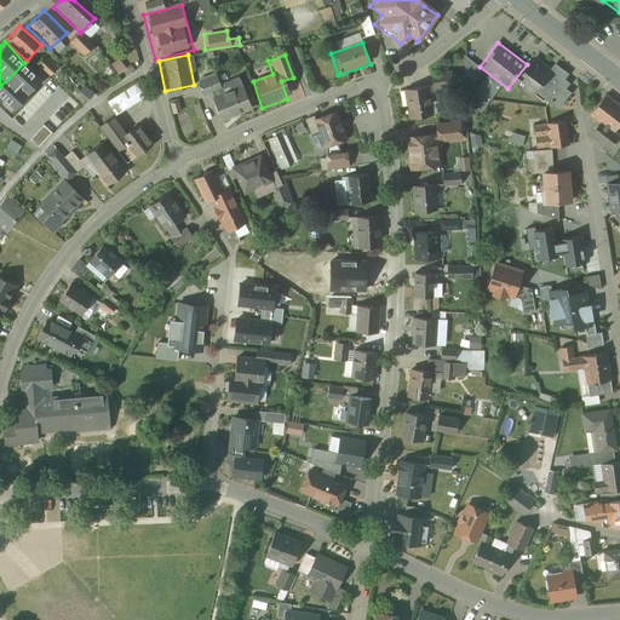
[(34,68),(50,74),(53,62),(39,56),(34,68)]
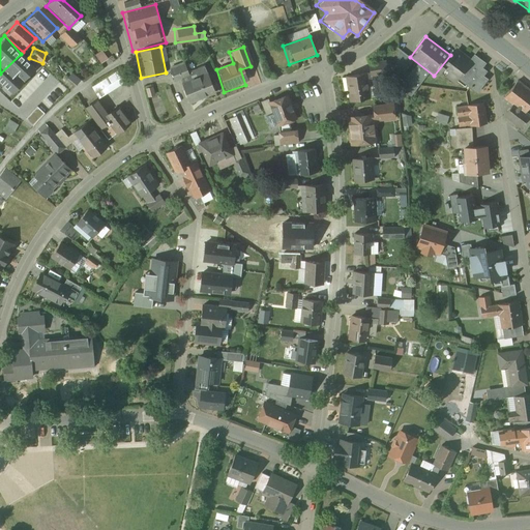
[(94,55),(99,63),(106,58),(100,50),(94,55)]
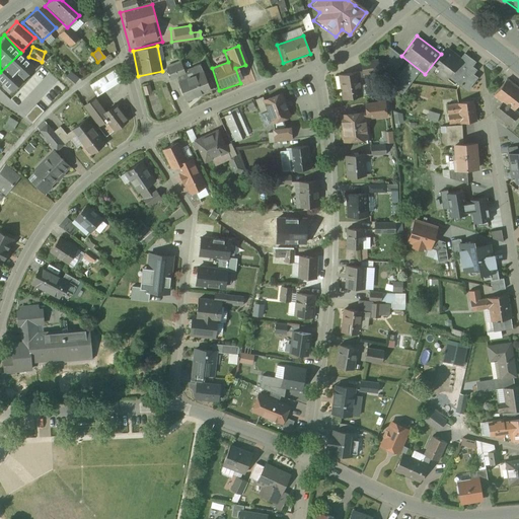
[(458,62),(444,51),(430,69),(445,79),(458,62)]
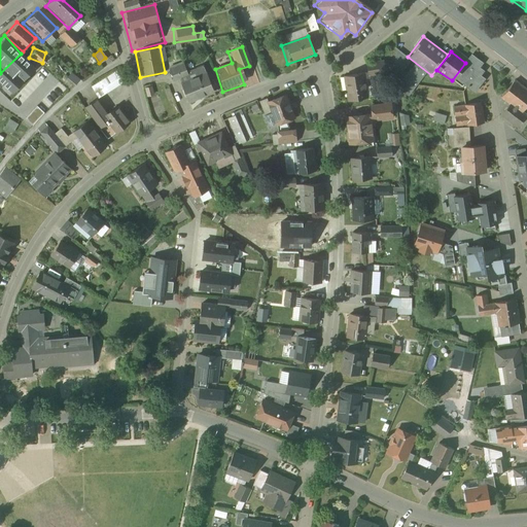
[(393,69),(406,69),(407,54),(393,54),(393,69)]
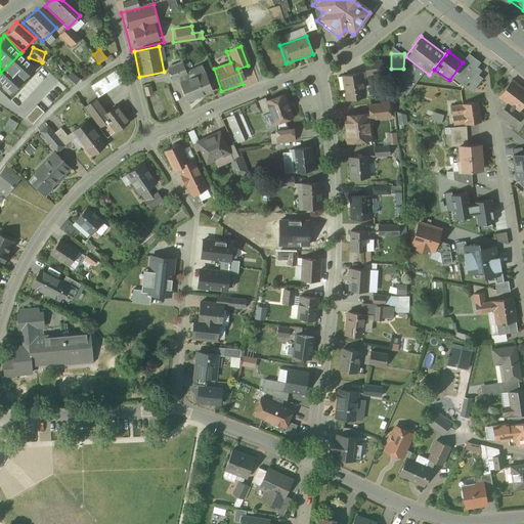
[(0,79),(14,96),(36,77),(18,56),(0,73),(0,79)]
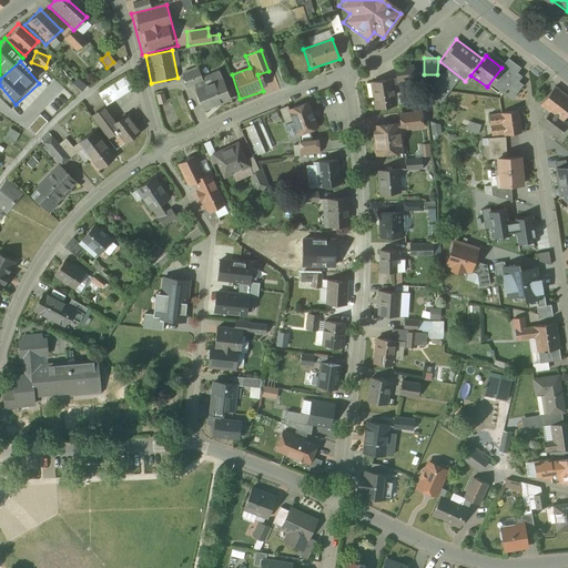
[(519,69),(507,61),(489,85),(510,101),(523,85),(517,82),(520,77),(515,72),(519,69)]
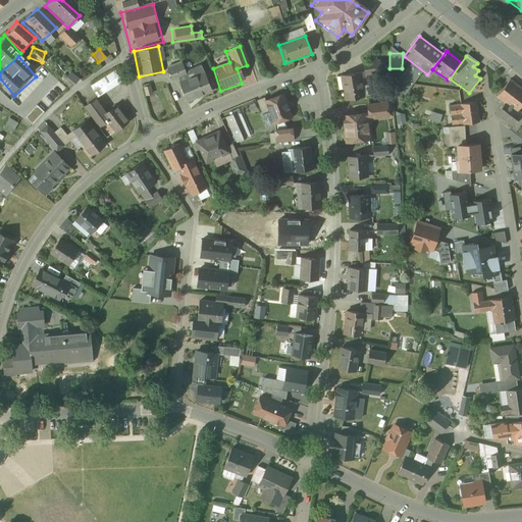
[(179,60),(164,67),(168,79),(184,71),(179,60)]
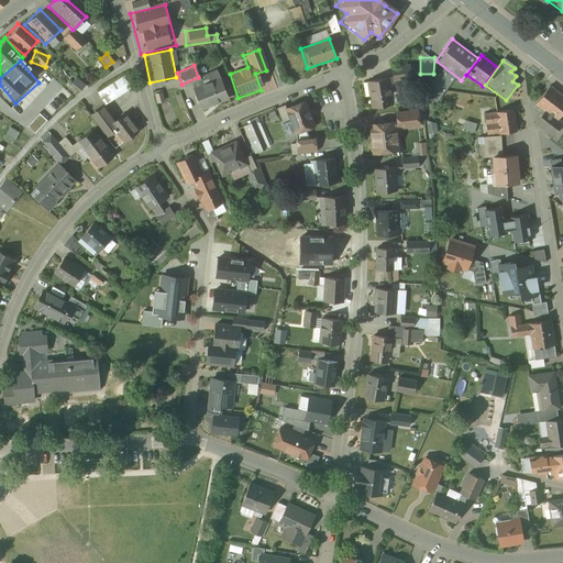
[(410,65),(392,68),(394,80),(412,78),(410,65)]
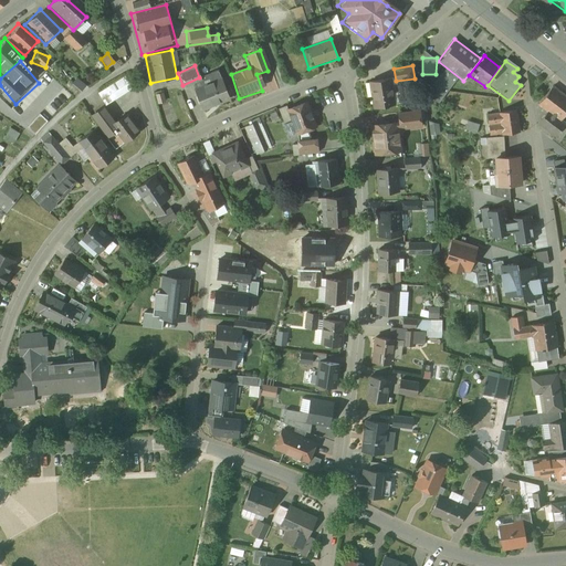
[(219,79),(187,91),(197,116),(230,104),(219,79)]
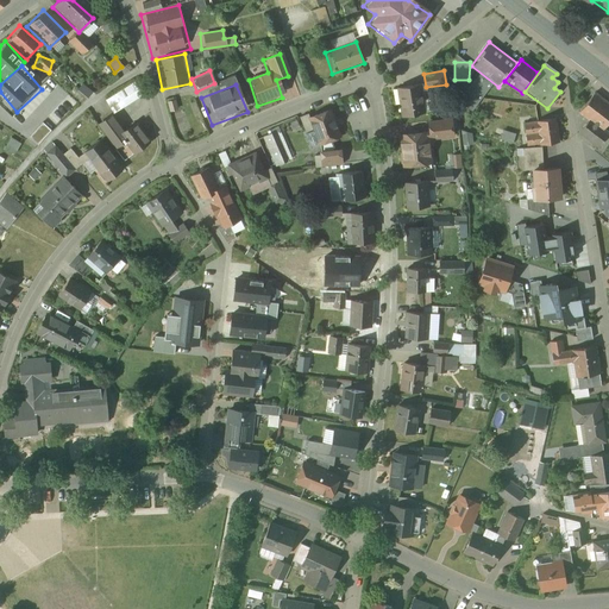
[(420,85),(397,88),(402,117),(425,113),(420,85)]
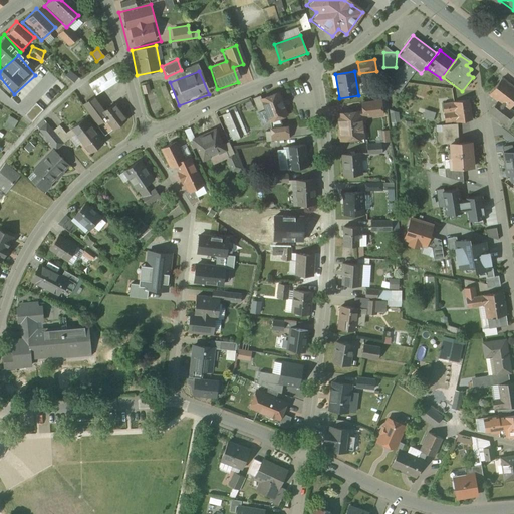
[(113,72),(90,86),(97,96),(120,82),(113,72)]
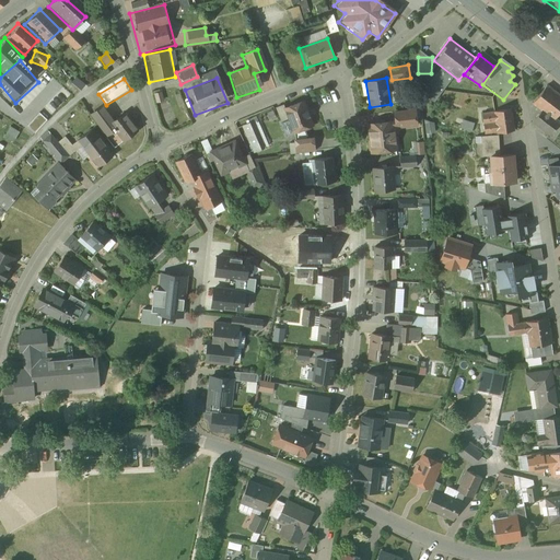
[(559,107),(559,101),(544,88),(531,103),(539,111),(531,121),(548,136),(557,125),(551,119),(559,107)]
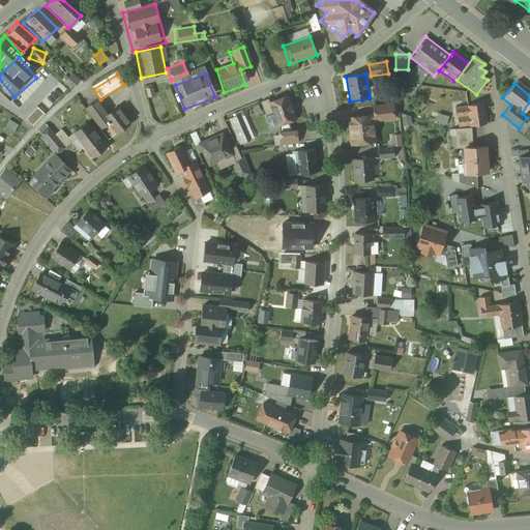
[(95,95),(81,107),(107,143),(131,125),(117,106),(108,113),(95,95)]
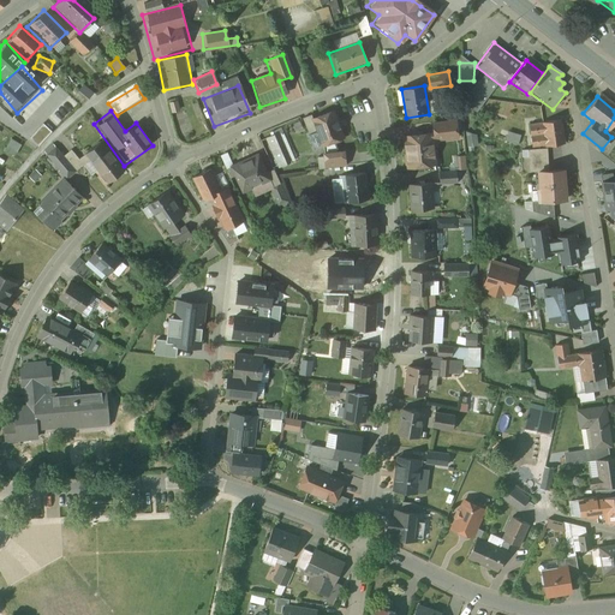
[(334,112),(314,119),(317,130),(320,135),(312,137),(317,148),(323,145),(334,141),(344,137),(334,112)]
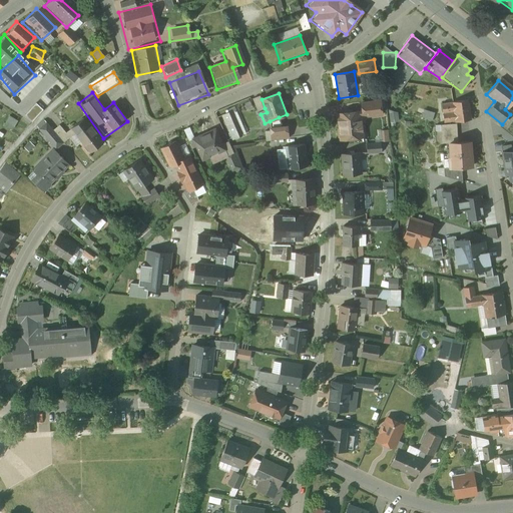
[(265,108),(262,99),(260,96),(252,98),(258,111),(265,108)]
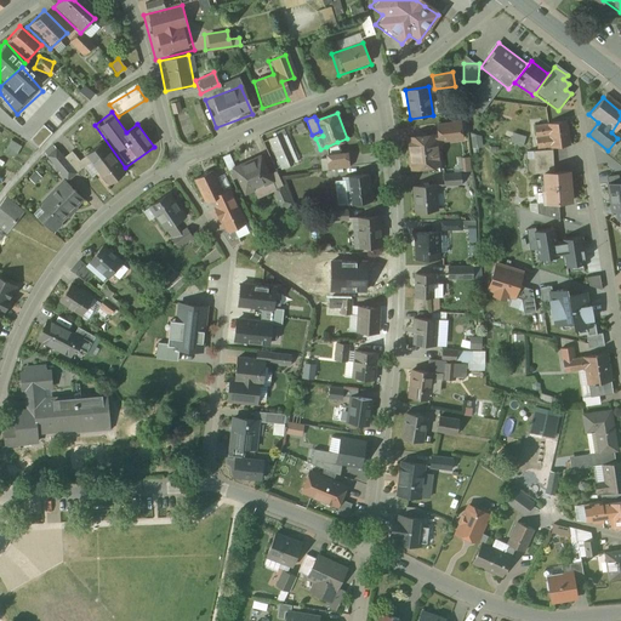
[(565,118),(530,123),(534,149),(570,144),(565,118)]
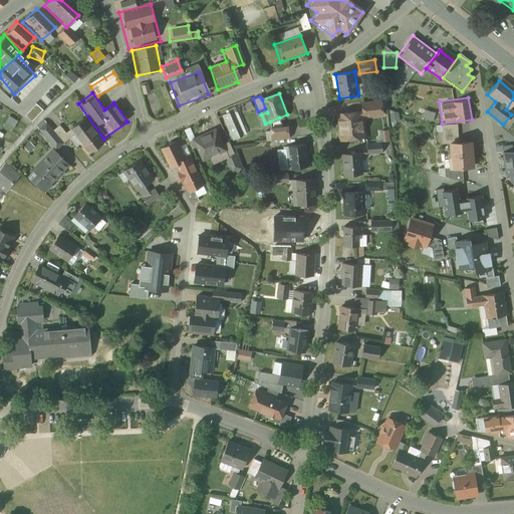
[(381,101),(362,103),(363,110),(363,116),(382,114),(381,101)]
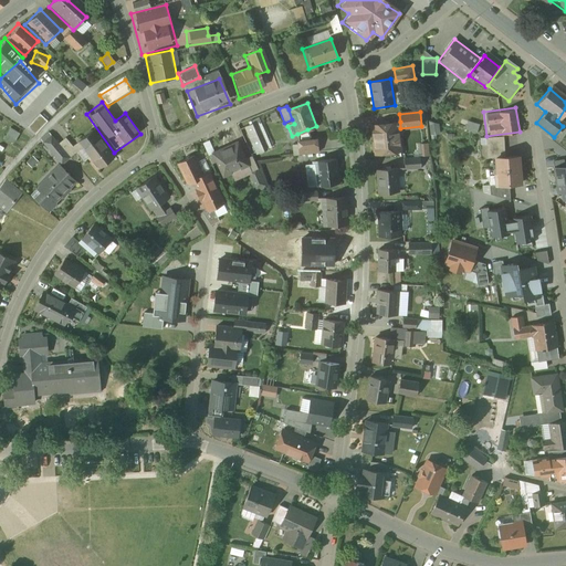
[(38,113),(25,126),(33,134),(45,121),(38,113)]
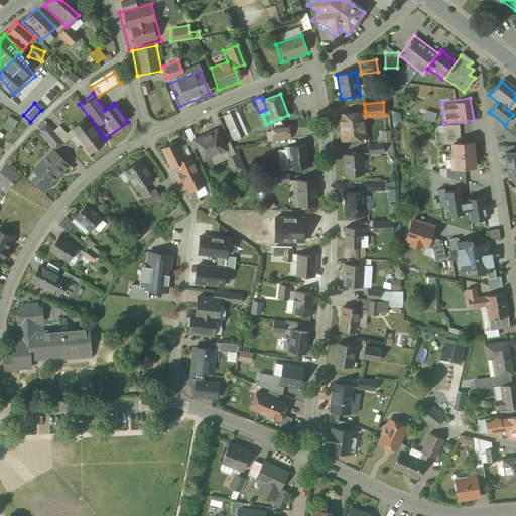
[(425,110),(423,118),(433,121),(435,113),(425,110)]
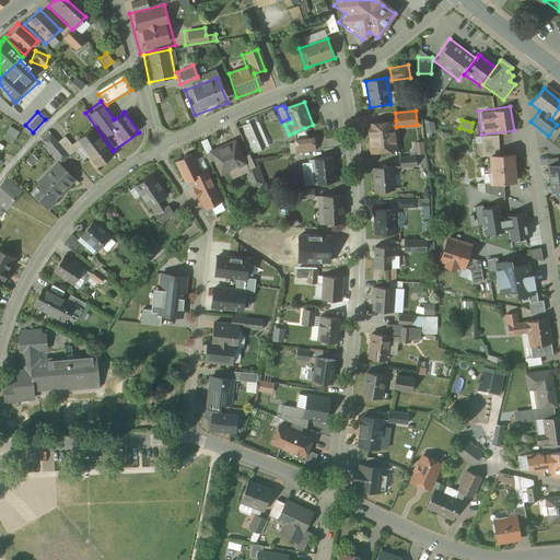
[(396,120),(369,125),(371,141),(369,142),(370,149),(371,150),(372,152),(396,149),(394,128),(396,127),(396,120)]
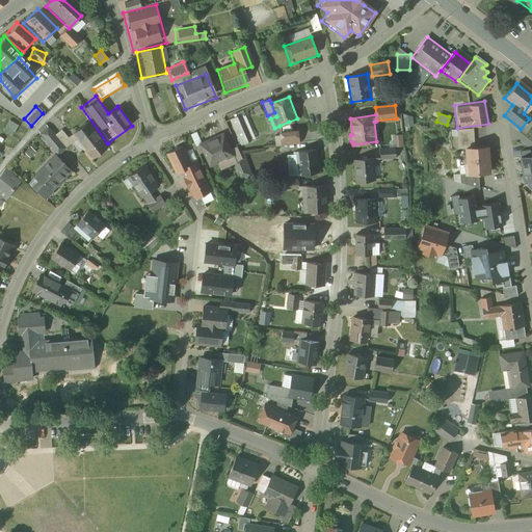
[(239,115),(231,120),(242,144),(249,140),(239,115)]
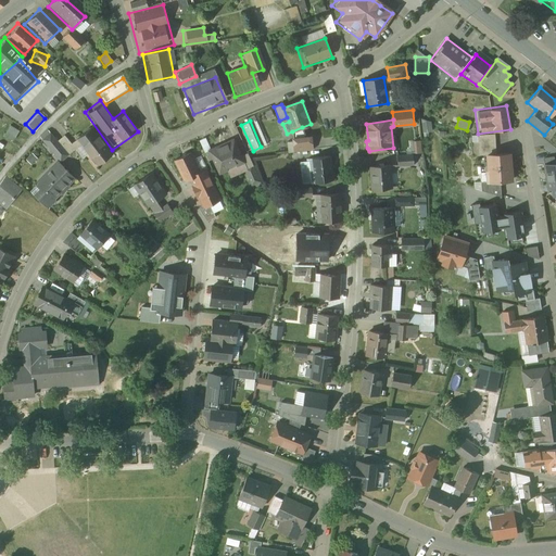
[(92,125),(73,141),(95,169),(114,154),(92,125)]
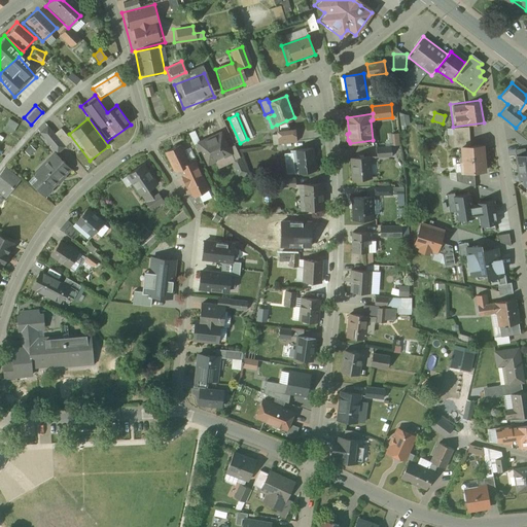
[(12,131),(15,123),(8,119),(4,127),(12,131)]
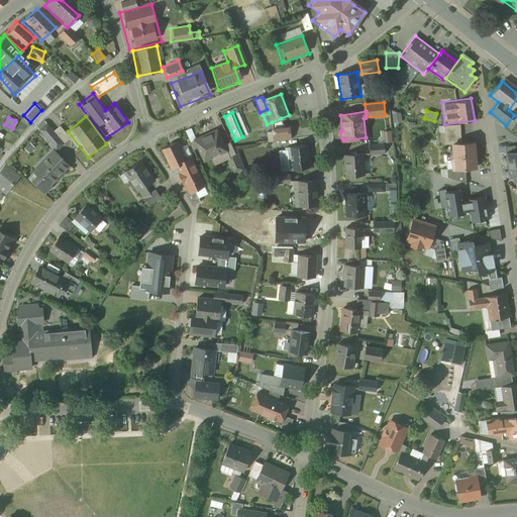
[(281,118),(272,122),(274,141),(291,139),(289,127),(285,127),(281,118)]
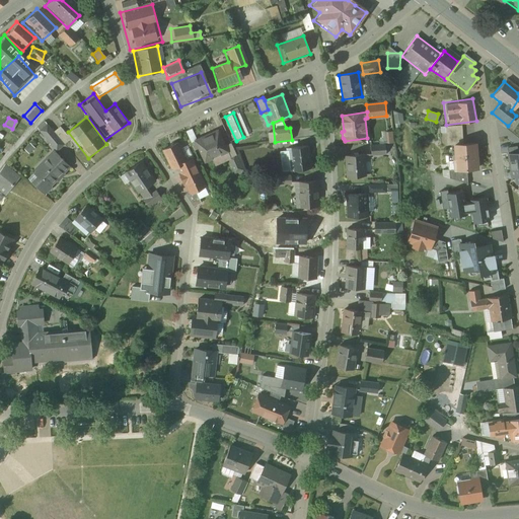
[(46,122),(35,130),(55,152),(64,143),(46,122)]
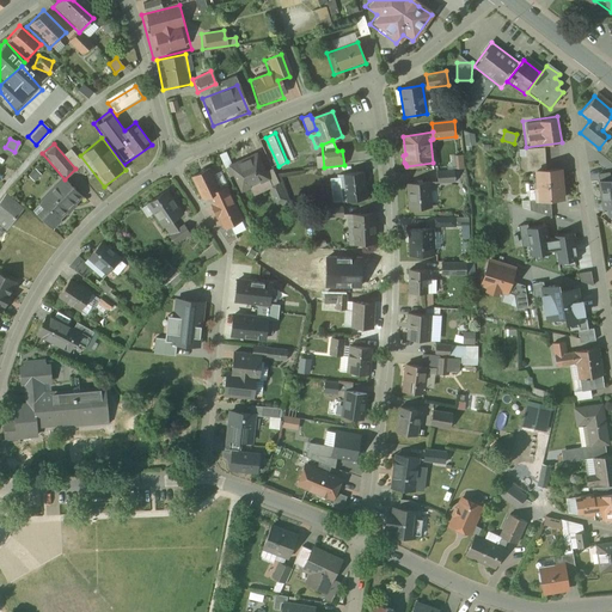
[(257,154),(231,166),(242,190),(250,187),(268,178),(265,172),(257,154)]
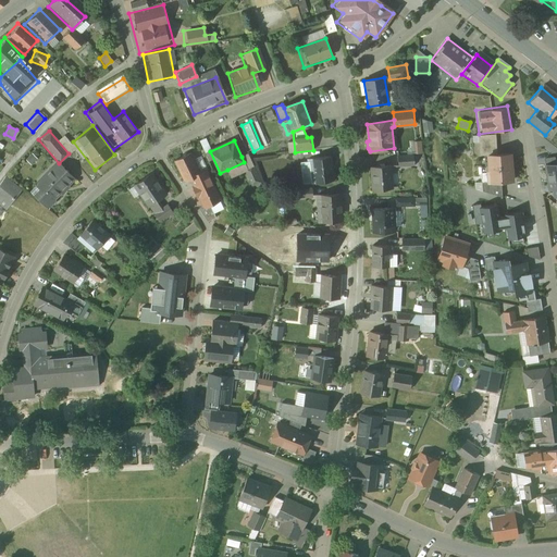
[(181,180),(200,170),(190,150),(171,160),(181,180)]
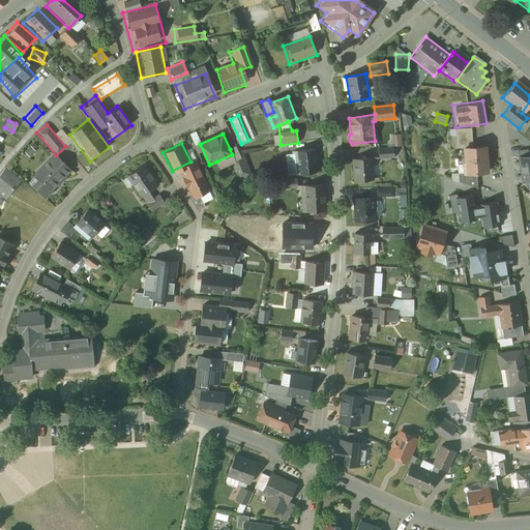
[(486,144),(458,146),(461,173),(489,171),(486,144)]
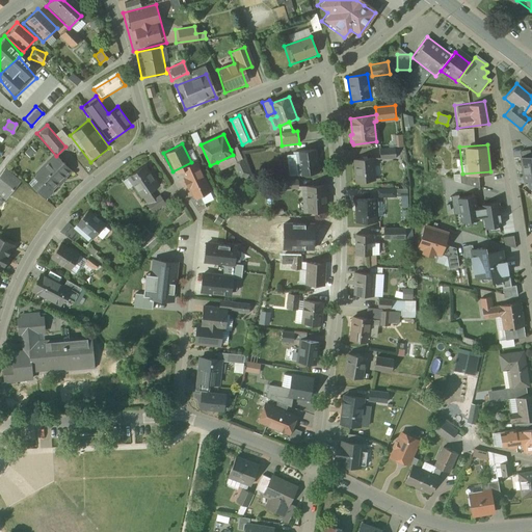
[(233,155),(217,162),(220,169),(235,163),(234,161),(241,158),(242,158),(237,147),(231,150),(233,155)]
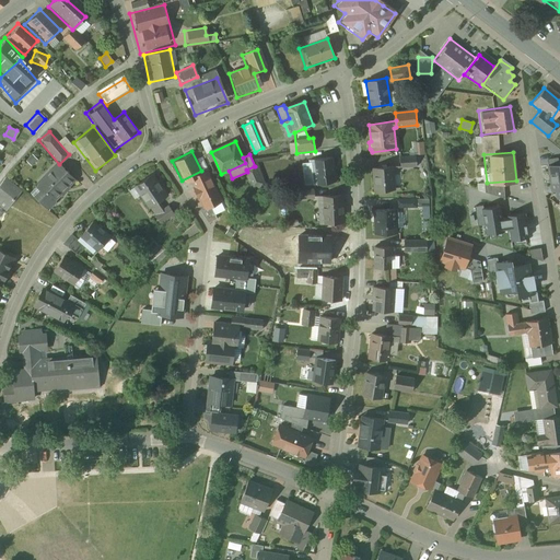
[(416,156),(400,158),(400,167),(416,166),(416,156)]
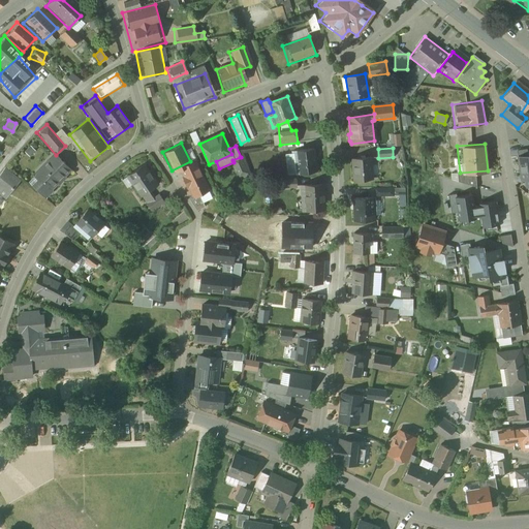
[(314,149),(292,151),(296,174),(317,172),(314,149)]
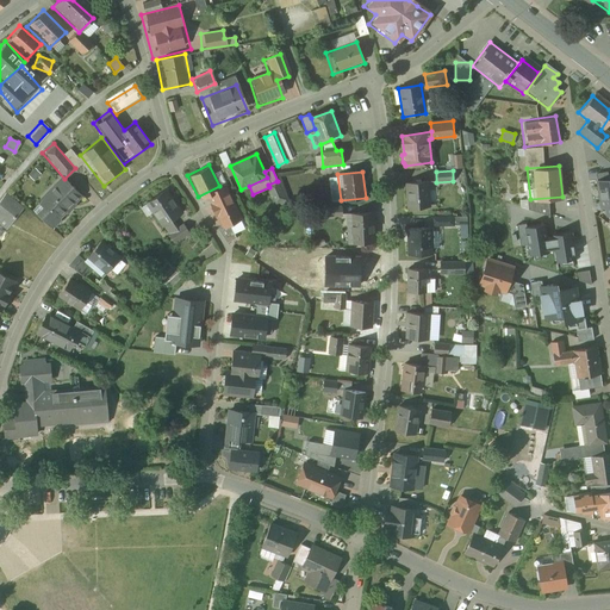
[(61,176),(30,209),(51,229),(82,195),(64,179),(61,176)]
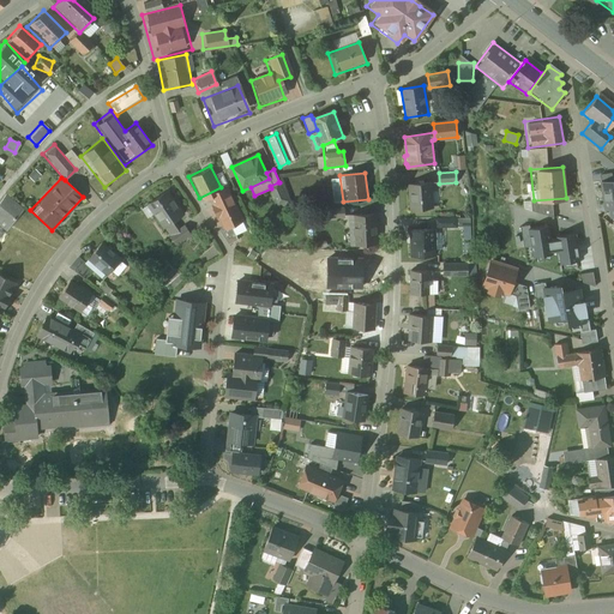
[(613,181),(600,185),(602,209),(613,206),(613,181)]
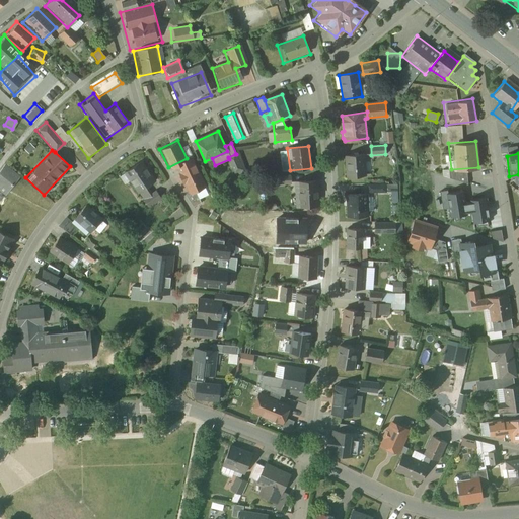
[(235,154),(228,157),(229,159),(235,172),(242,169),(235,154)]
